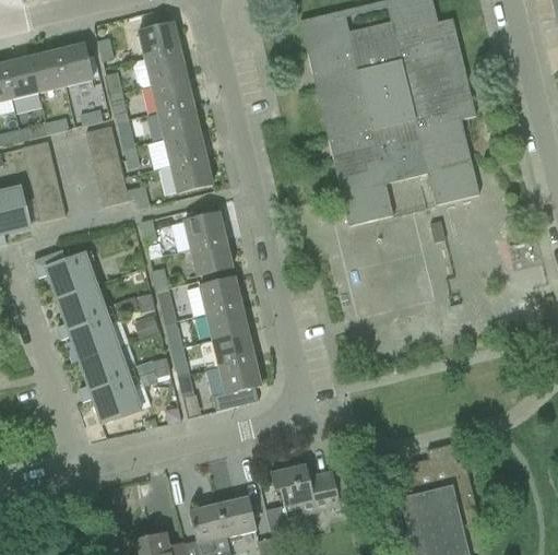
[(334,12),(300,21),(349,224),(393,214),(386,182),(427,173),(435,204),(478,193),(461,118),(476,115),(469,82),(467,83),(460,51),(461,51),(453,19),(438,22),(432,0),(398,0),(402,19),(340,34),(334,12)]
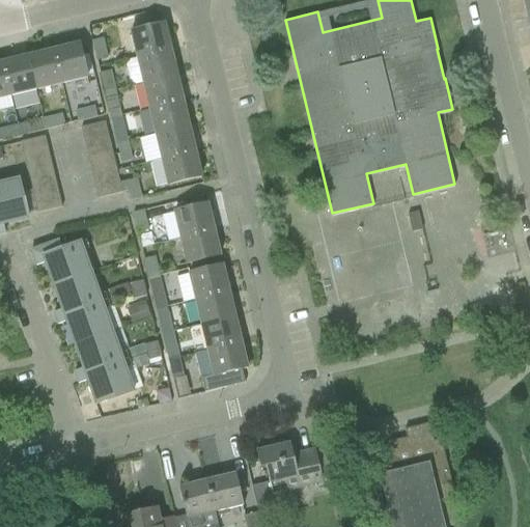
[(132,29),(137,55),(171,47),(165,21),(132,29)]
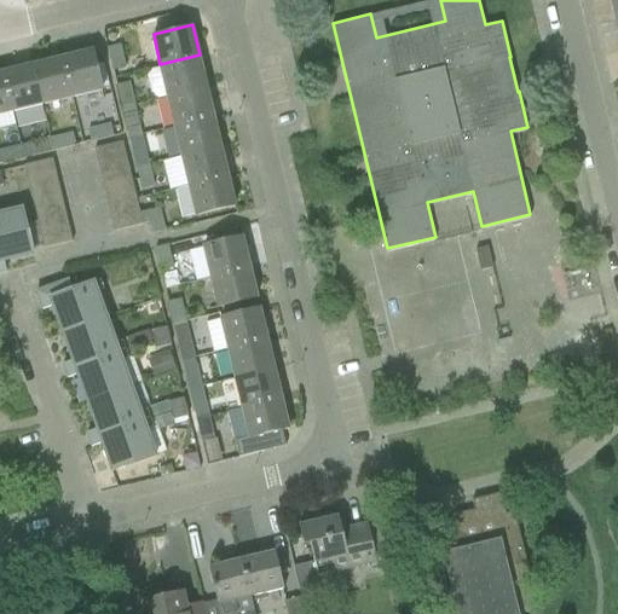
[(108,45),(111,61),(113,67),(125,63),(120,42),(108,45)]
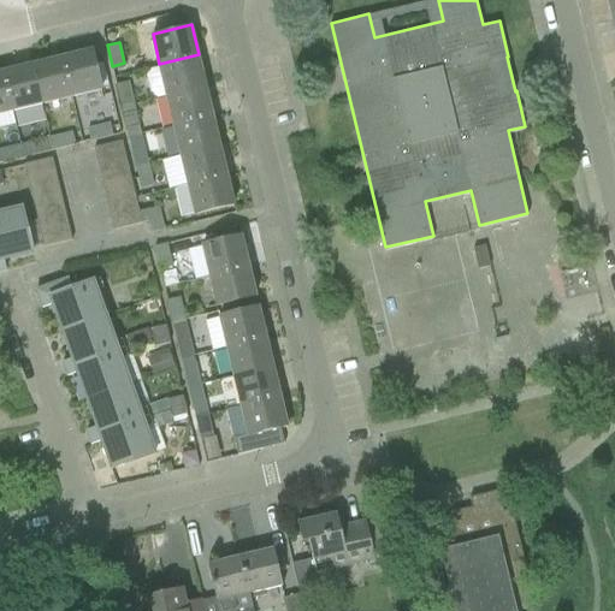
[(92,48),(61,55),(71,94),(101,87),(92,48)]
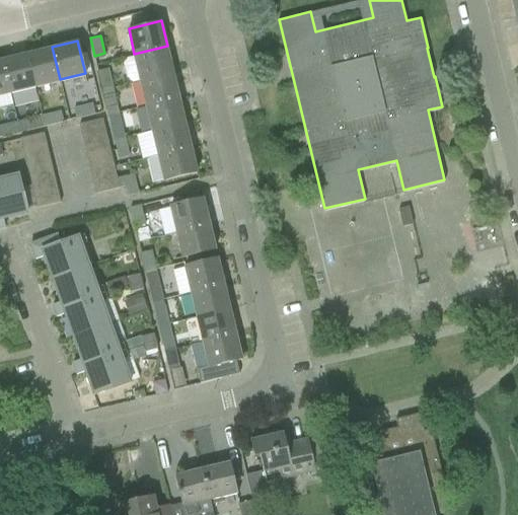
[(173,70),(167,46),(134,54),(140,78),(173,70)]
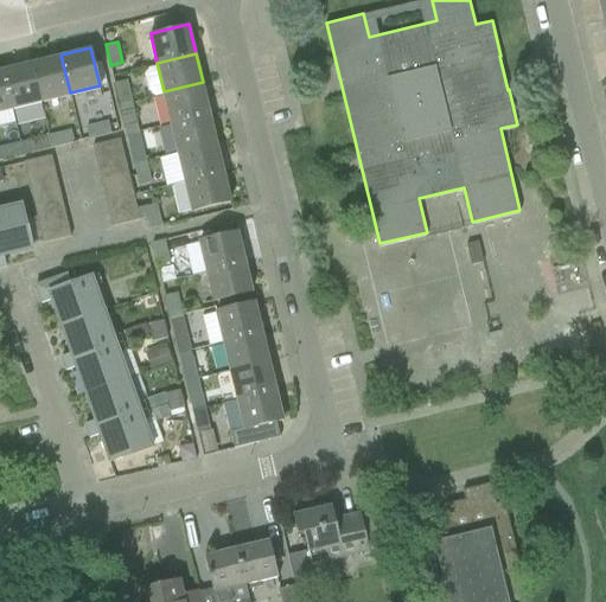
[(70,93),(61,55),(32,62),(42,98),(70,93)]
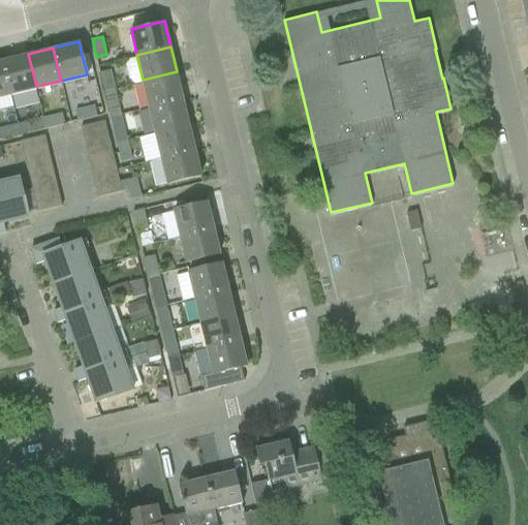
[(36,86),(28,54),(3,59),(11,92),(36,86)]
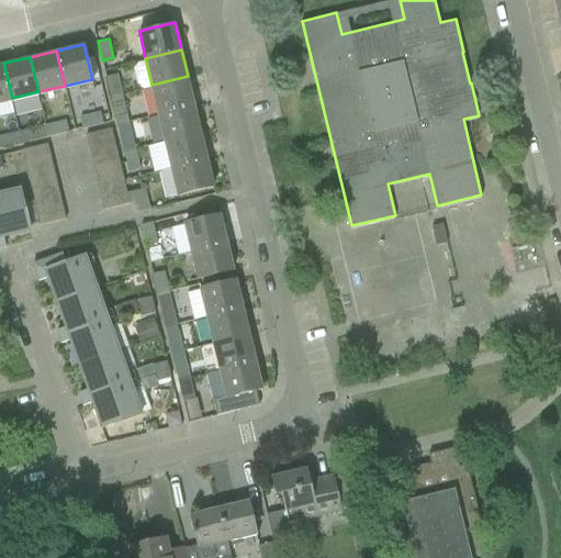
[(0,100),(12,98),(3,63),(0,64),(0,100)]
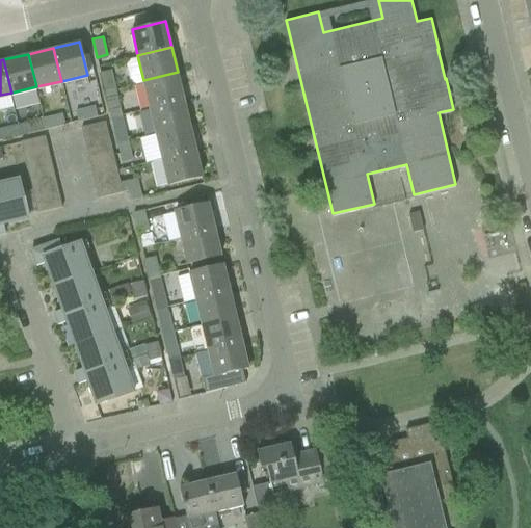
[(100,71),(105,89),(115,87),(110,68),(100,71)]
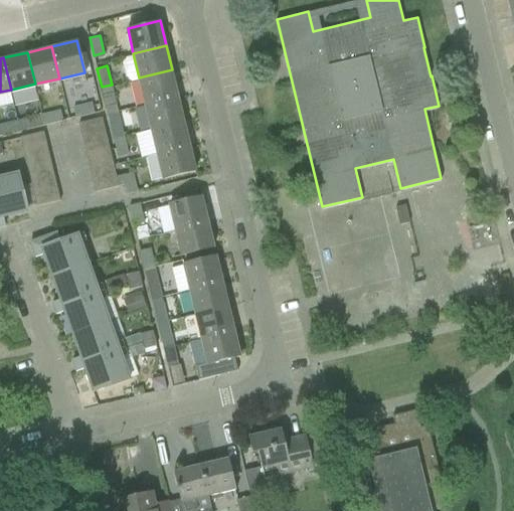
[(177,95),(172,69),(139,77),(145,103),(177,95)]
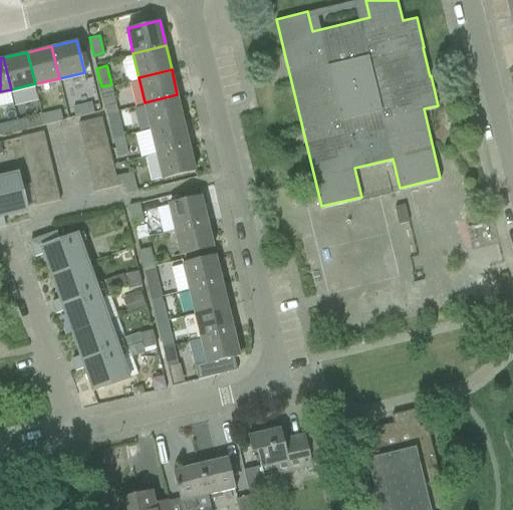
[(101,86),(105,104),(115,102),(111,84),(101,86)]
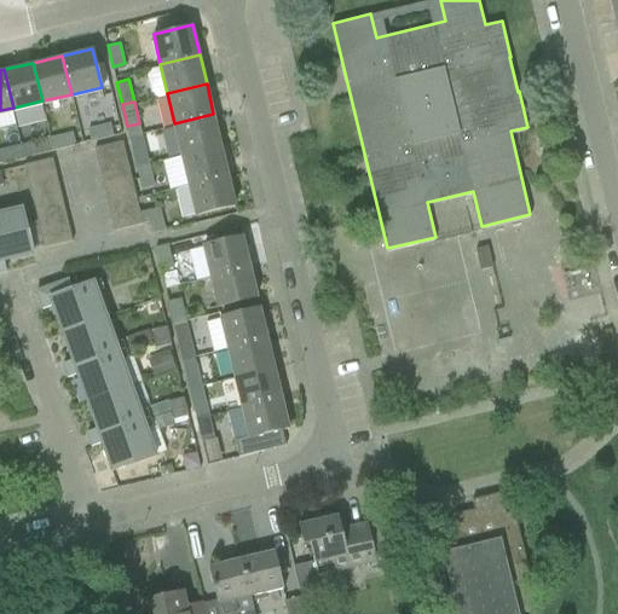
[(217,125),(213,114),(174,123),(182,152),(220,144),(225,143),(220,123),(217,125)]
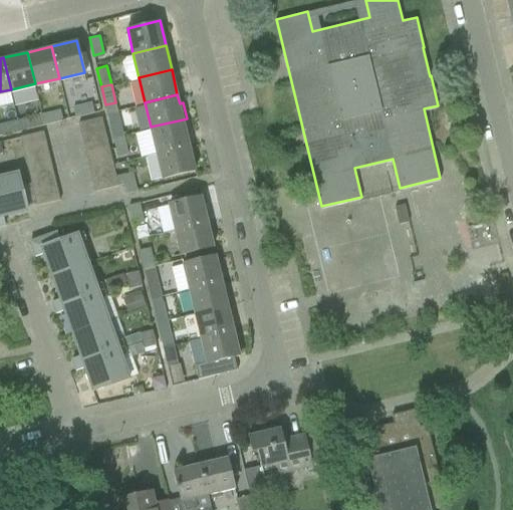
[(75,115),(93,110),(91,101),(73,105),(75,115)]
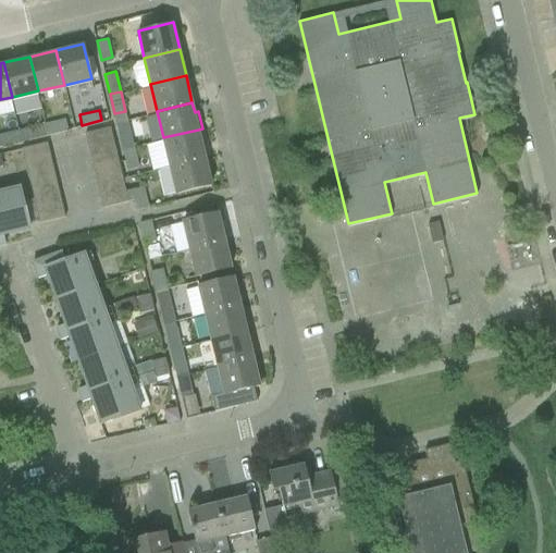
[(65,118),(46,122),(48,133),(68,128),(65,118)]
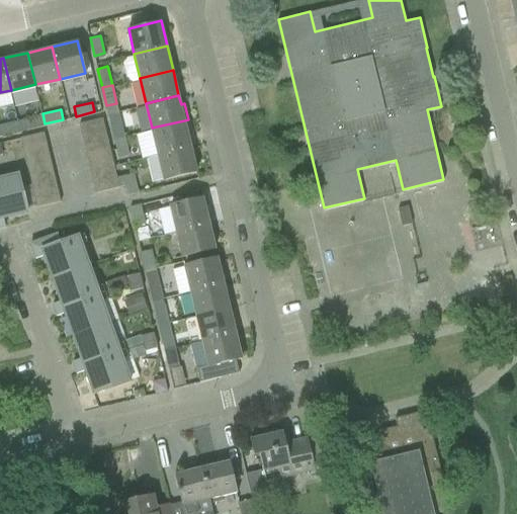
[(45,123),(42,113),(24,118),(26,129),(45,123)]
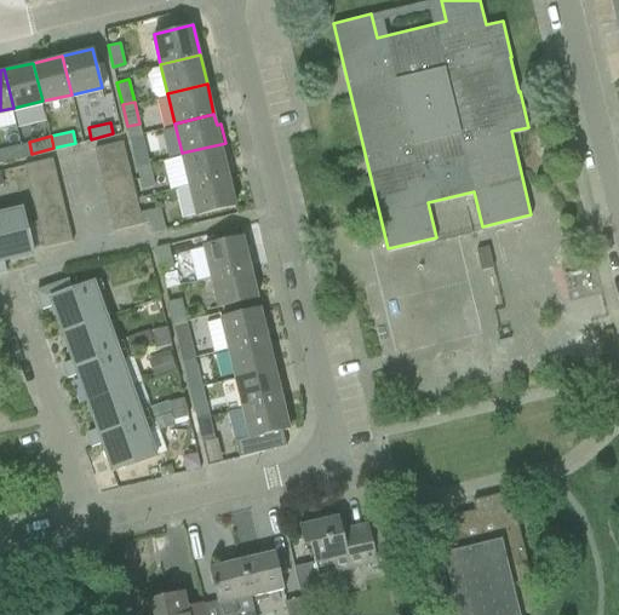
[(125,137),(96,144),(99,157),(127,150),(125,137)]
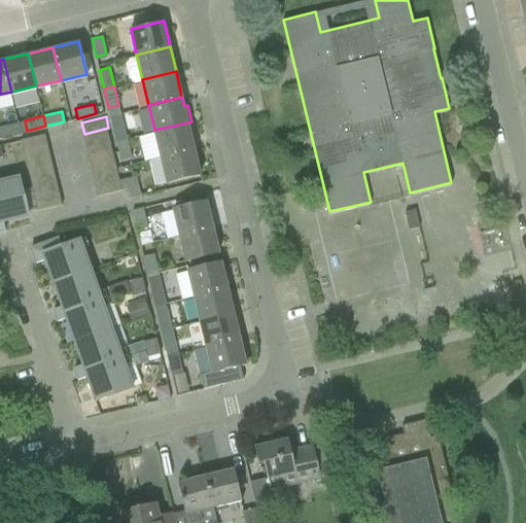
[(127,137),(123,118),(111,120),(116,139),(127,137)]
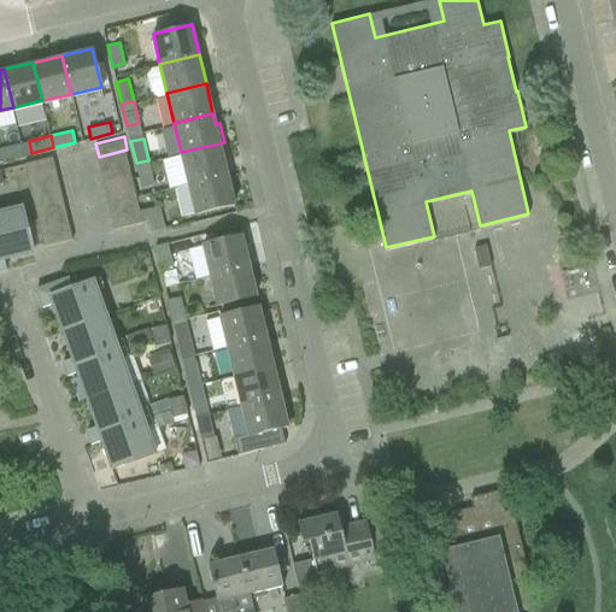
[(227,172),(220,143),(181,152),(188,182),(227,172)]
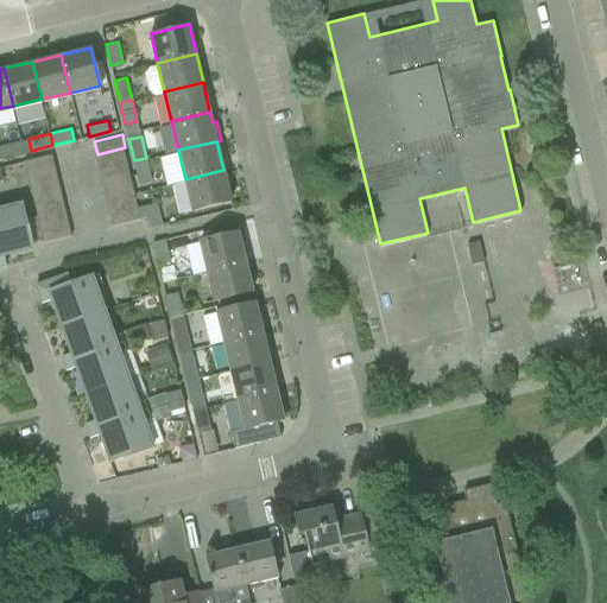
[(0,145),(0,157),(17,153),(13,143),(0,145)]
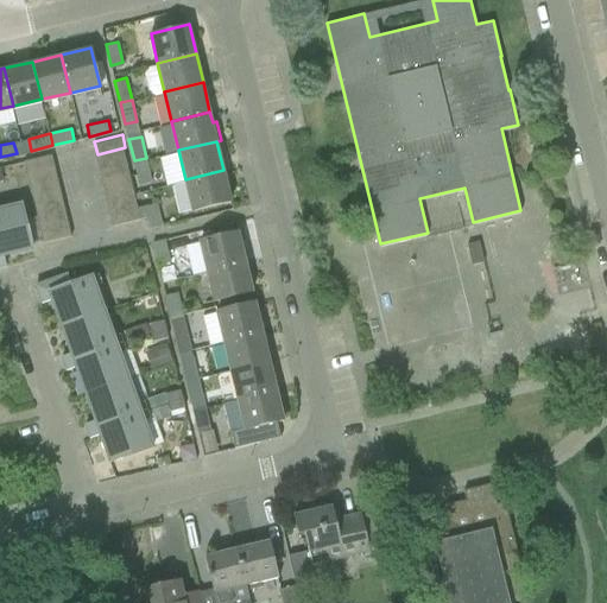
[(128,162),(125,147),(97,154),(101,167),(128,162)]
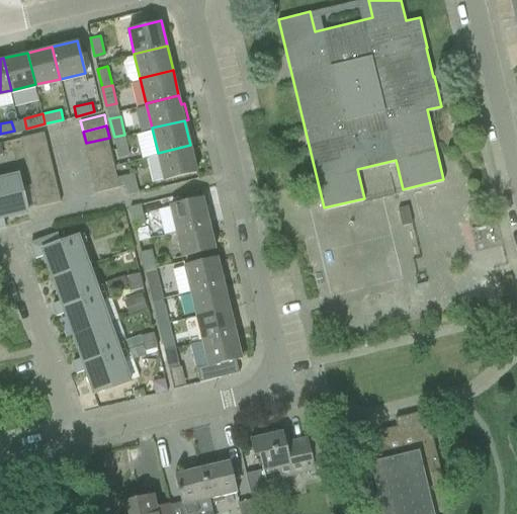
[(48,141),(45,129),(21,135),(24,146),(48,141)]
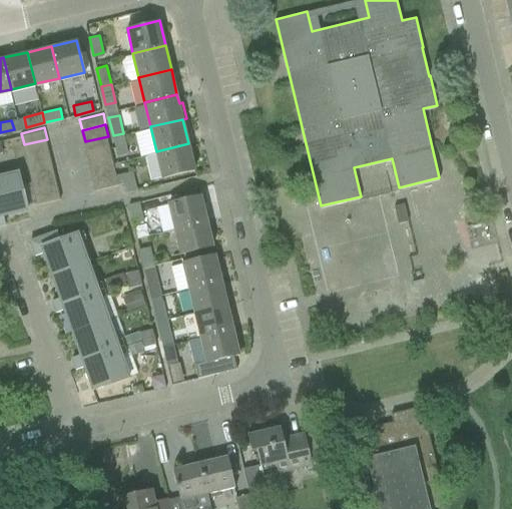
[(127,151),(123,133),(113,135),(117,154),(127,151)]
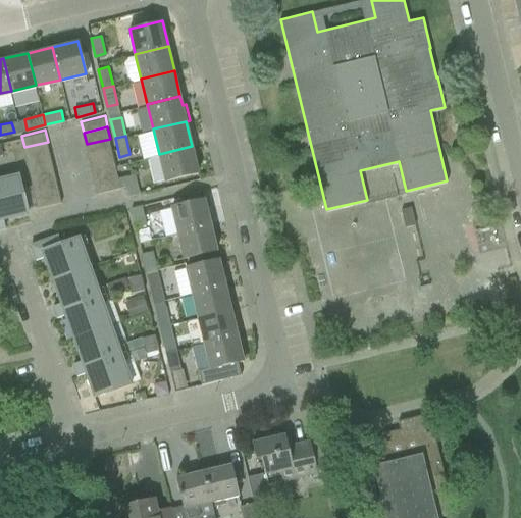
[(113,150),(110,139),(87,144),(90,156),(113,150)]
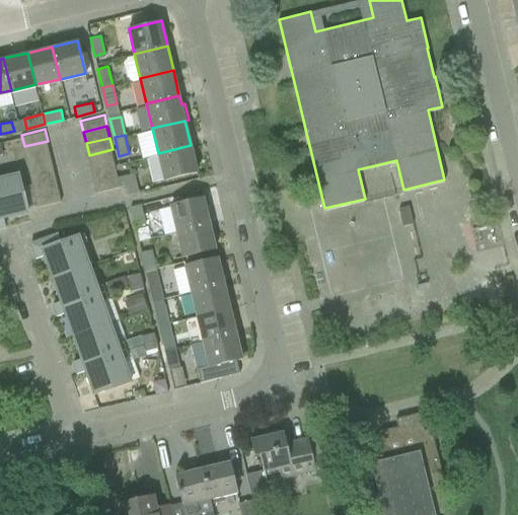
[(51,152),(48,141),(24,146),(27,158),(51,152)]
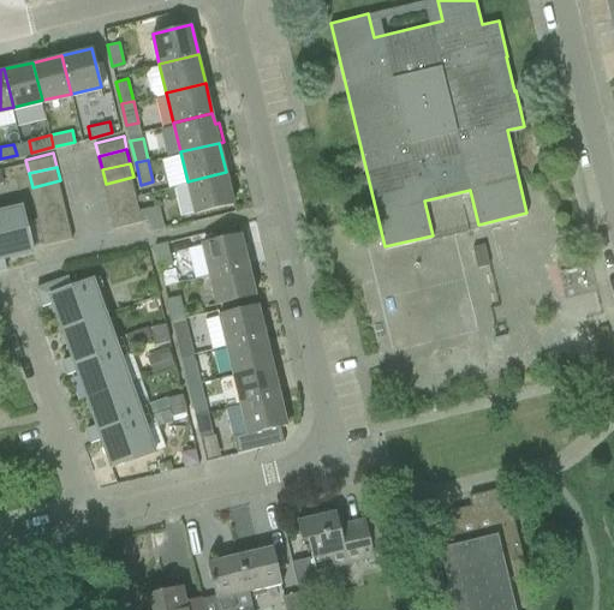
[(233,202),(226,172),(188,181),(195,211),(233,202)]
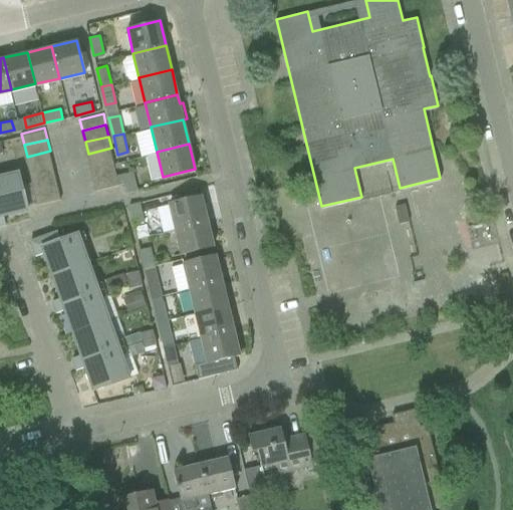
[(114,159),(111,148),(88,154),(90,165),(114,159)]
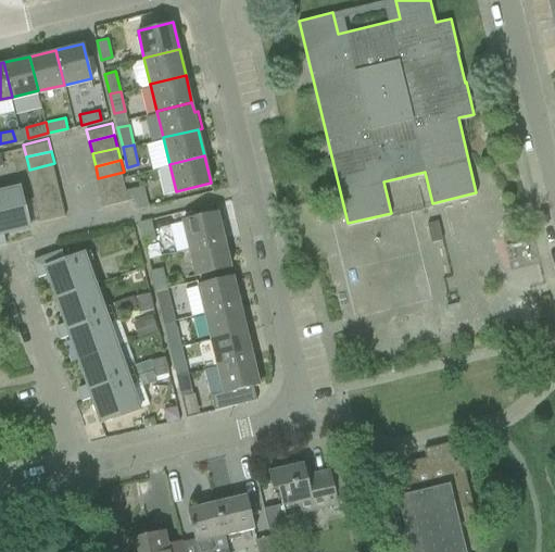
[(58,175),(54,163),(29,170),(32,182),(58,175)]
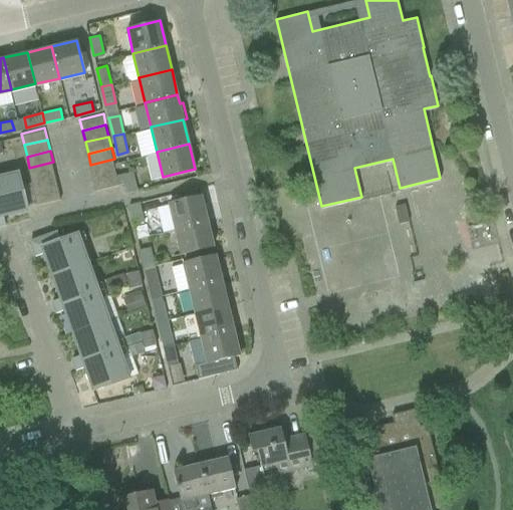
[(90,165),(93,176),(116,171),(114,159),(90,165)]
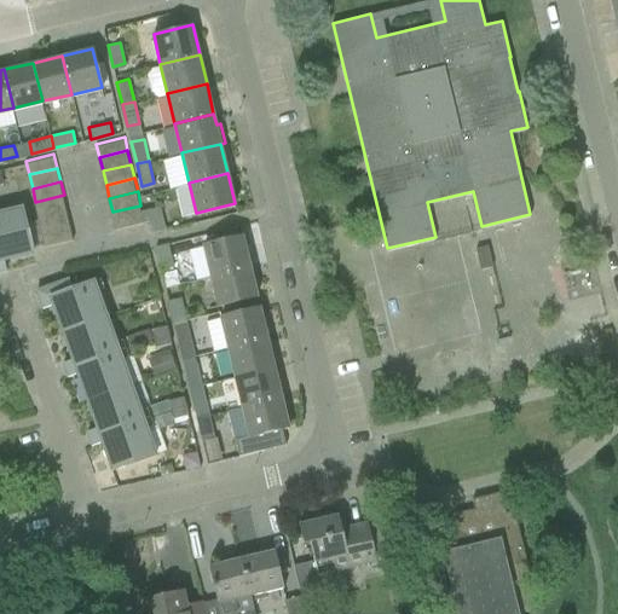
[(67,209),(64,195),(35,202),(39,215),(67,209)]
